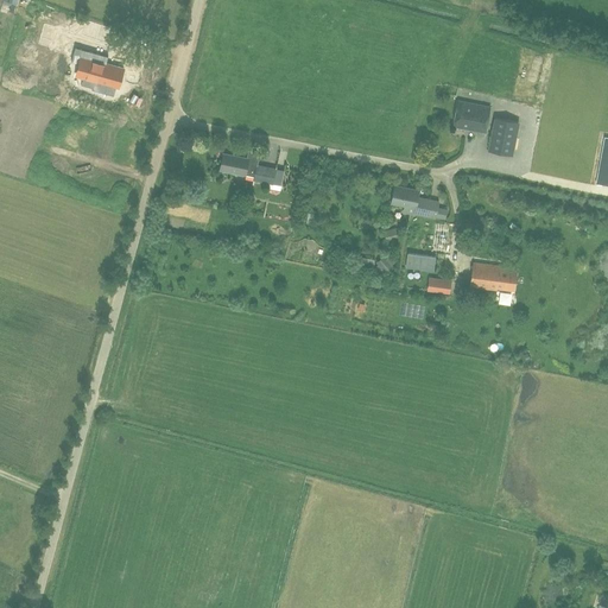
[(95,40),(101,25),(87,21),(82,36),(95,40)]
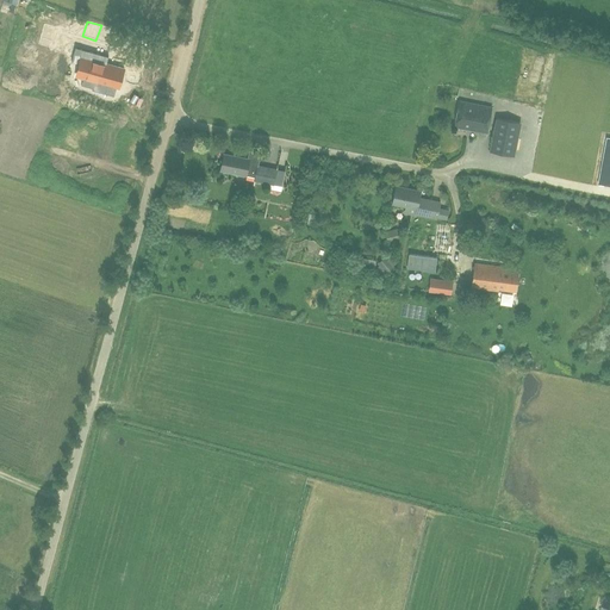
[(49,48),(55,27),(44,24),(38,45),(49,48)]
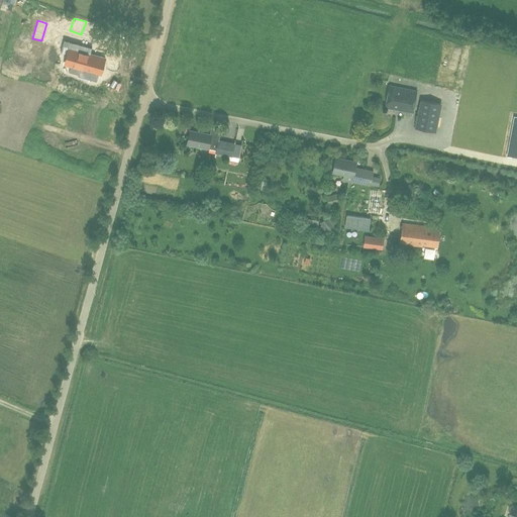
[(105,59),(90,55),(92,48),(64,40),(61,53),(68,55),(65,63),(71,65),(69,72),(79,75),(78,77),(89,80),(91,72),(101,75),(105,59)]
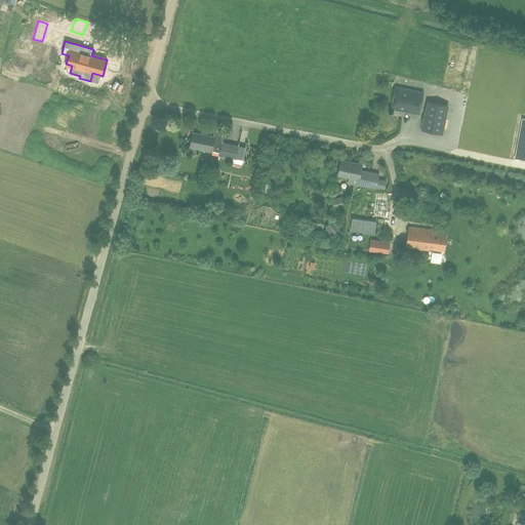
[(507,66),(509,59),(495,56),(494,63),(507,66)]
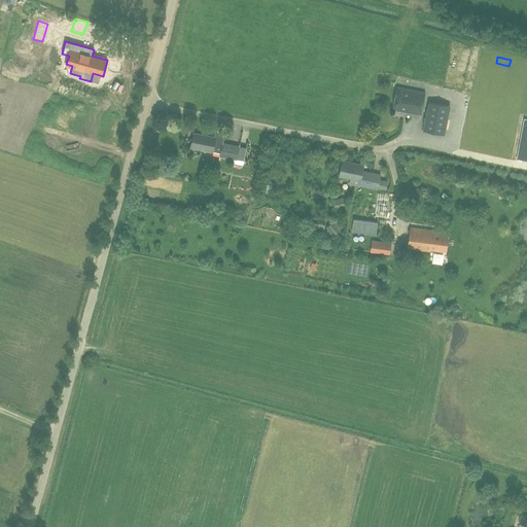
[(83,89),(84,80),(66,77),(65,86),(83,89)]
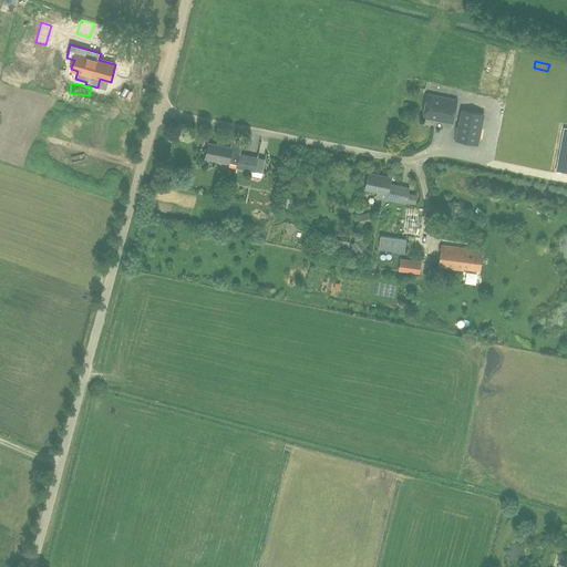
[(428,94),(423,119),(452,124),(456,100),(428,94)]
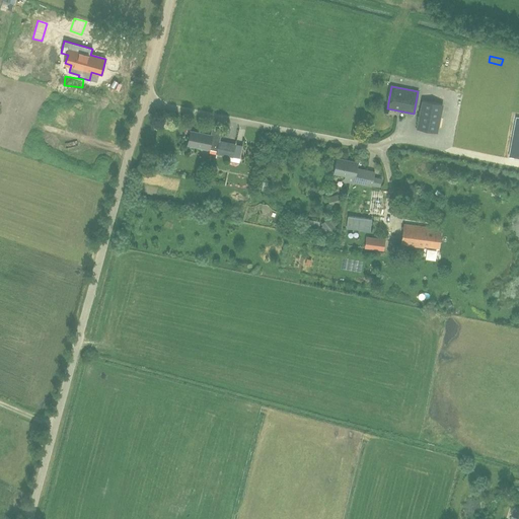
[(423,100),(417,129),(437,133),(443,104),(423,100)]
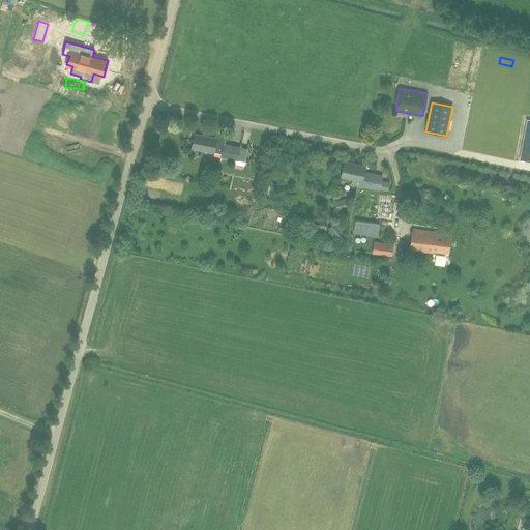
[(522,153),(520,159),(529,162),(529,125),(527,124),(523,145),(522,153)]
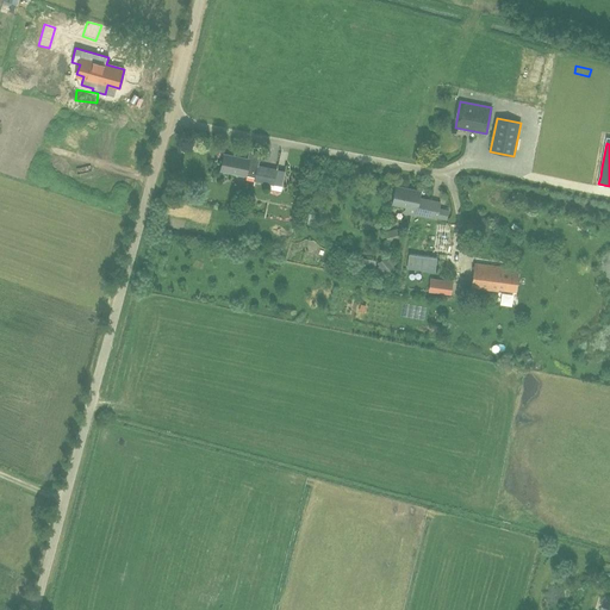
[(221,170),(246,175),(247,175),(255,176),(254,180),(271,184),(269,188),(280,191),(285,172),(257,166),(261,154),(249,151),(248,159),(224,154),(221,170)]
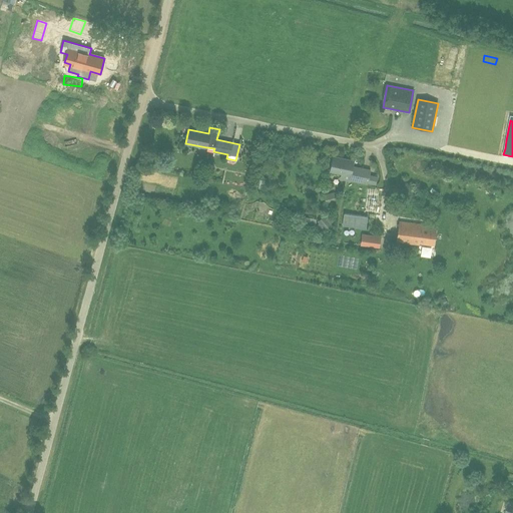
[(354,160),(333,156),(330,171),(341,173),(340,180),(350,182),(350,181),(366,184),(366,183),(376,185),(378,176),(368,174),(368,173),(352,169),(354,160)]
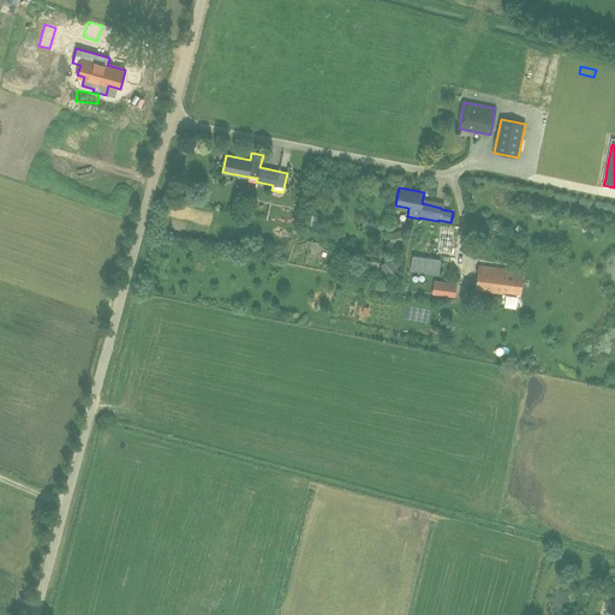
[(451,254),(454,228),(441,227),(439,252),(451,254)]
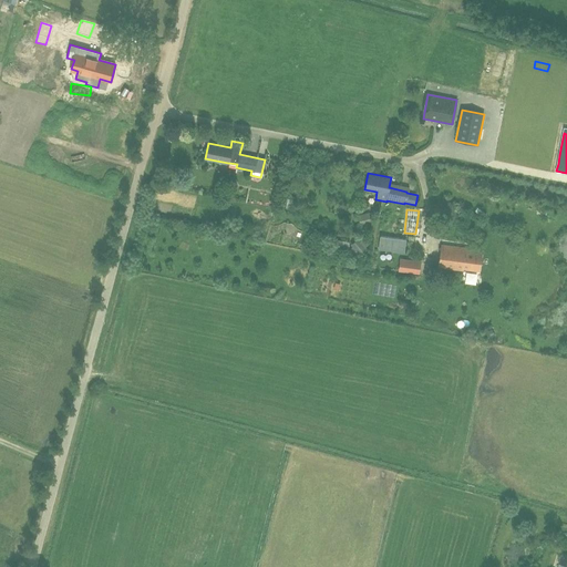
[(360,226),(372,223),(370,213),(358,216),(360,226)]
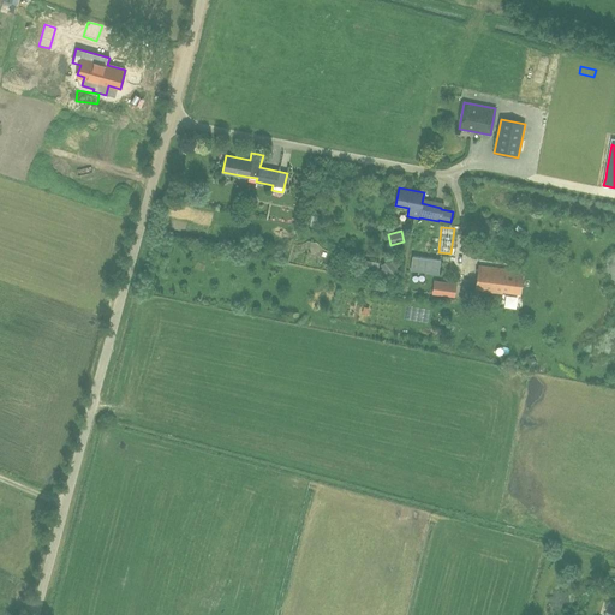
[(439,274),(441,260),(412,256),(411,270),(439,274)]
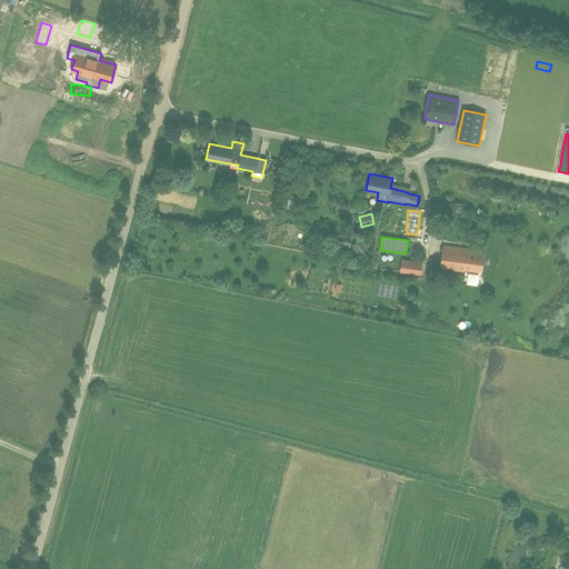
[(369,251),(361,240),(352,247),(360,258),(369,251)]
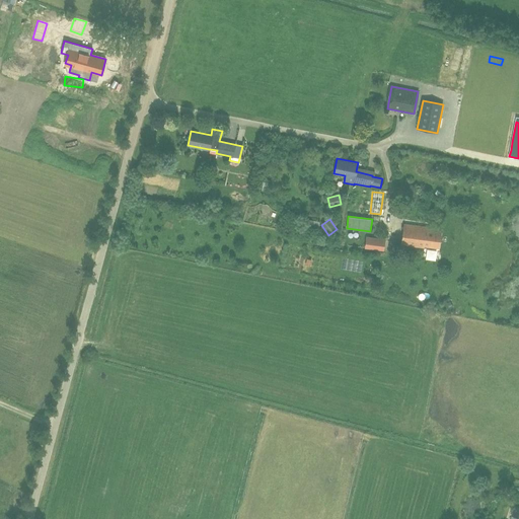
[(319,223),(303,220),(301,228),(318,231),(319,223)]
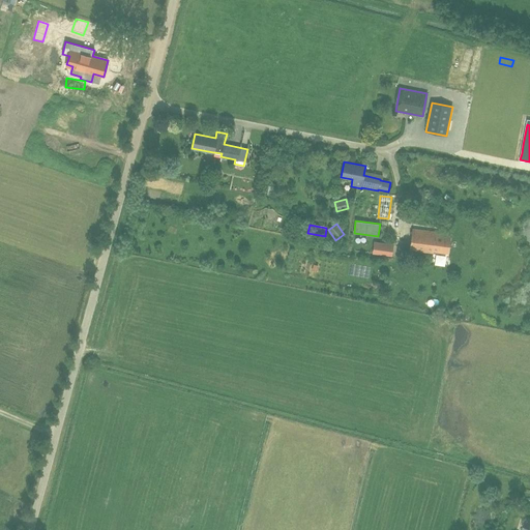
[(409,249),(433,253),(433,251),(448,253),(450,235),(435,233),(435,232),(412,229),(409,249)]
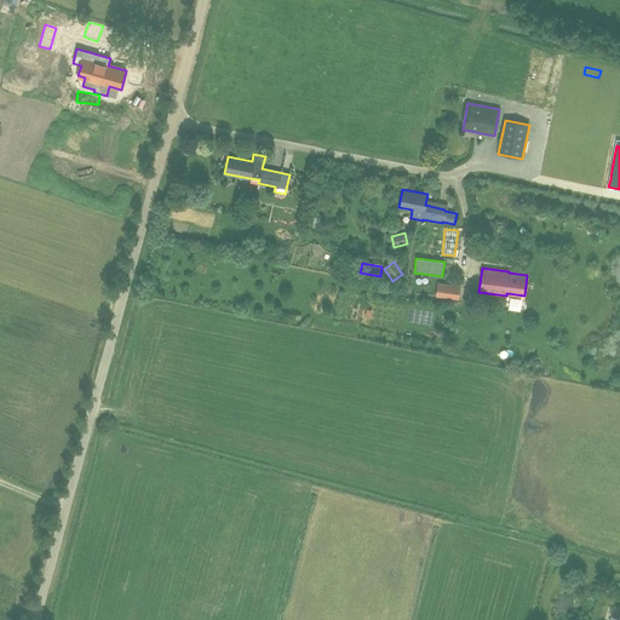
[(440,286),(437,297),(458,299),(459,288),(440,286)]
